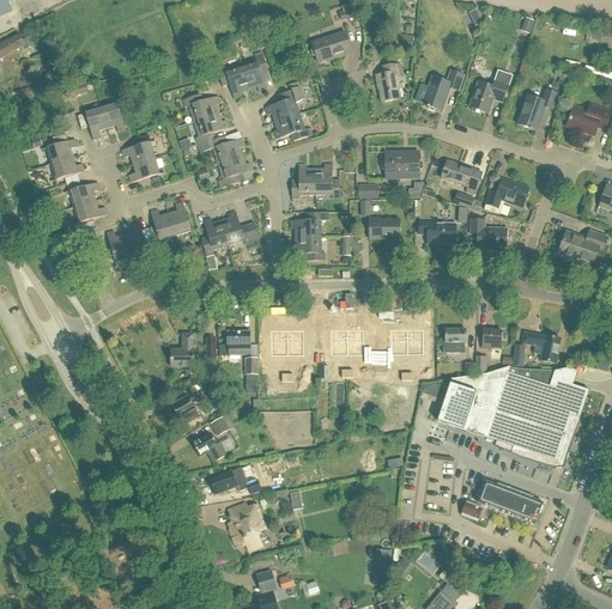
[(0,0),(0,14),(12,10),(7,0),(0,0)]
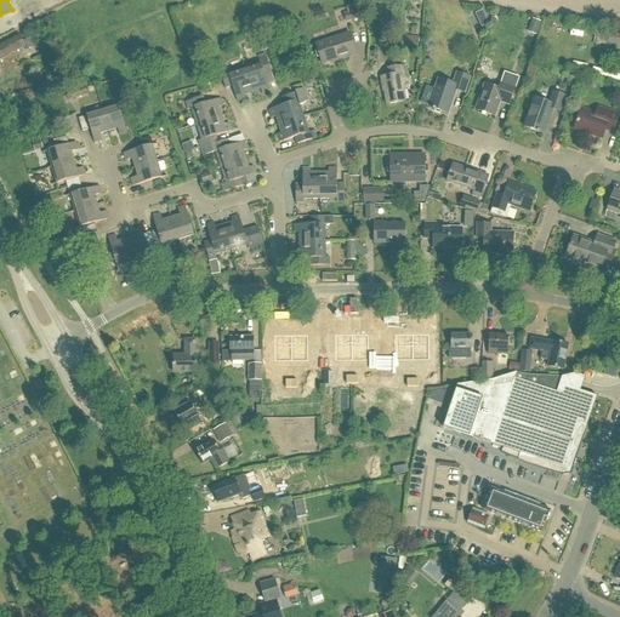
[(345,13),(347,21),(362,16),(359,9),(345,13)]
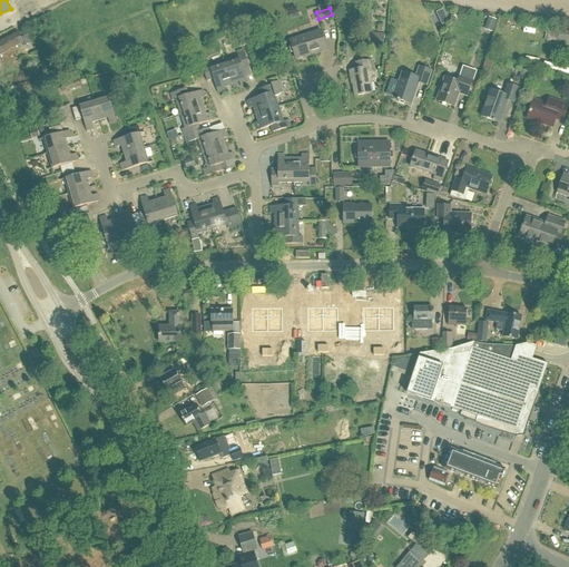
[(326,47),(320,28),(288,38),(295,56),(311,51),(326,47)]
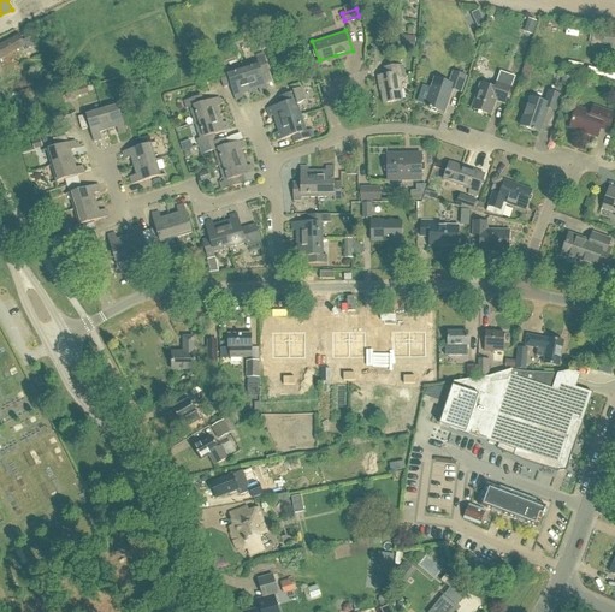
[(614,31),(603,30),(602,40),(614,41),(614,31)]
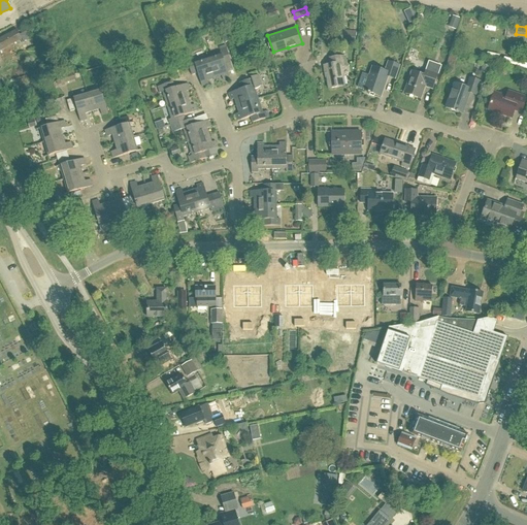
[(24,39),(30,35),(26,28),(20,32),(17,27),(0,35),(0,47),(22,36),(24,39)]
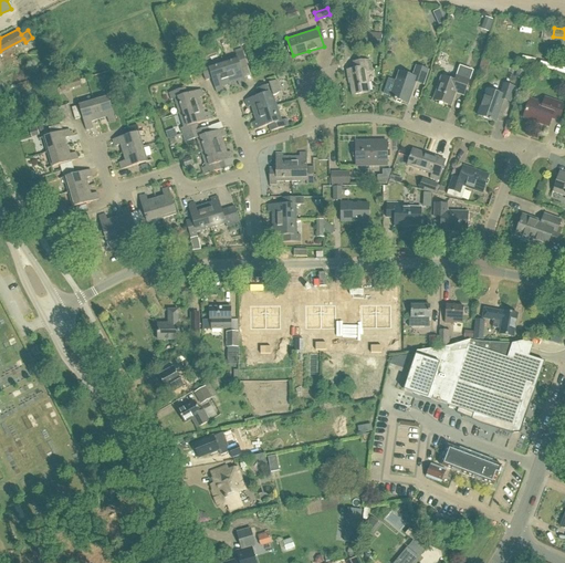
[(364,30),(363,41),(380,41),(382,30),(364,30)]
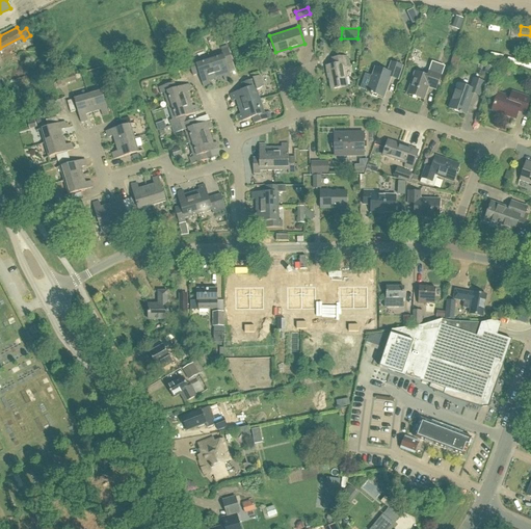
[(208,54),(215,76),(222,74),(223,78),(231,75),(227,62),(232,60),(227,45),(220,47),(221,50),(208,54)]
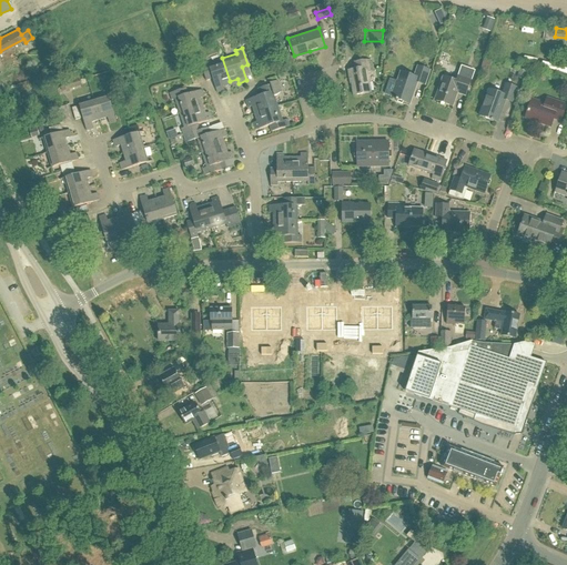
[(355,67),(347,68),(348,77),(350,77),(353,93),(370,90),(366,70),(371,69),(370,57),(354,60),(355,67)]
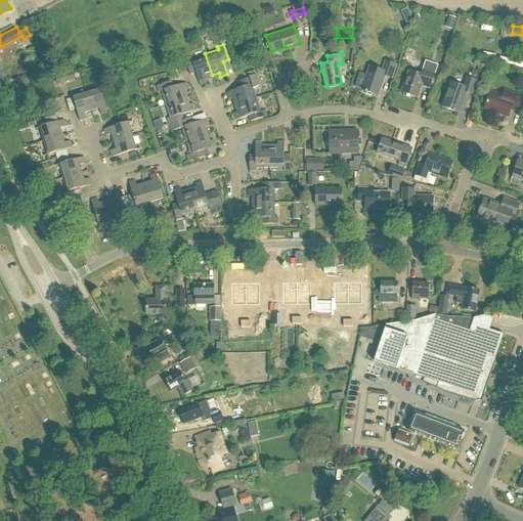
[(195,71),(200,83),(206,81),(205,77),(212,75),(205,53),(191,58),(190,55),(184,57),(189,72),(195,71)]
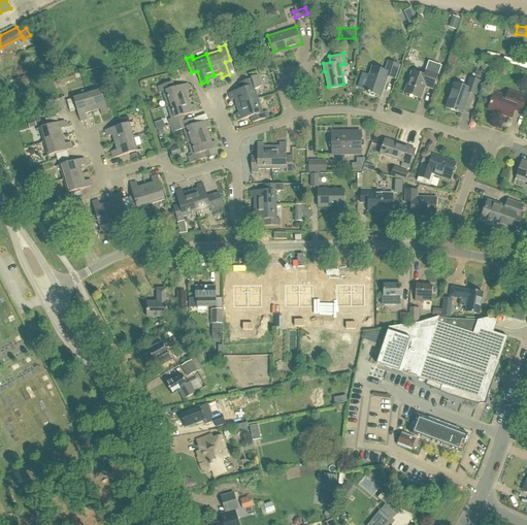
[(364,87),(363,89),(380,94),(387,74),(394,76),(398,63),(388,59),(385,69),(371,64),(368,73),(362,71),(357,85),(364,87)]
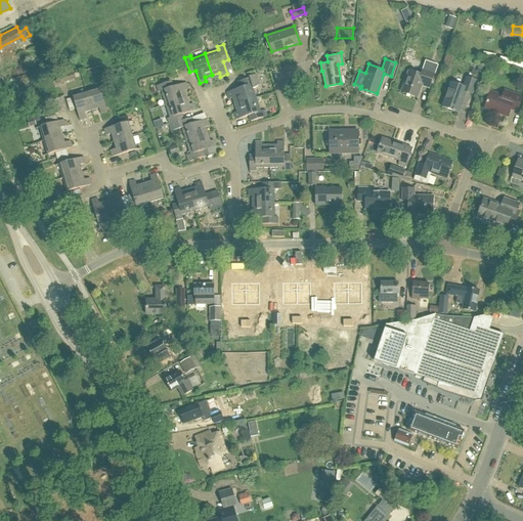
[(475,70),(480,72),(483,62),(477,61),(475,70)]
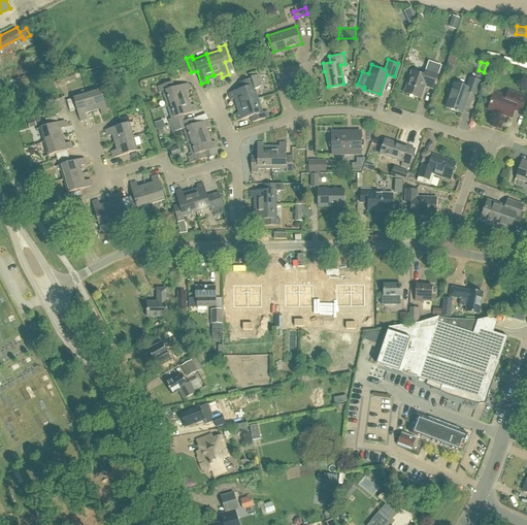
[(424,84),(432,87),(437,71),(425,67),(423,73),(410,69),(403,91),(420,97),(424,84)]
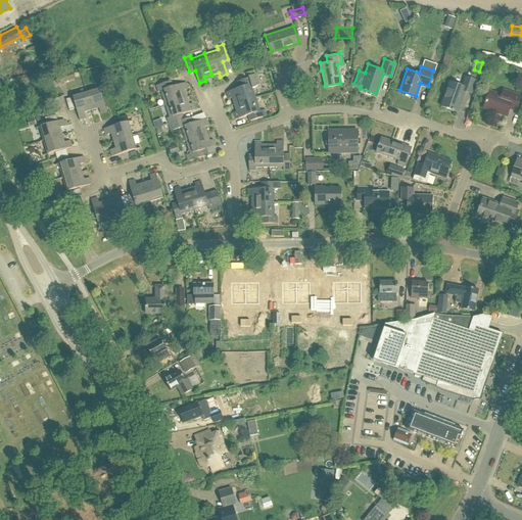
[(55,78),(56,82),(74,76),(73,72),(55,78)]
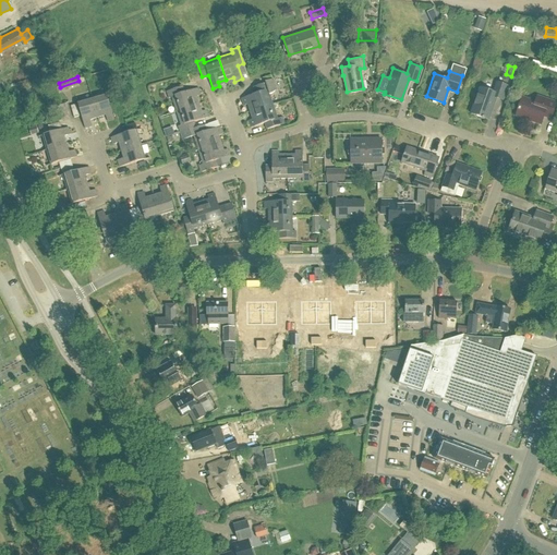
[(250,109),(271,103),(268,92),(276,88),(271,76),(264,80),(265,81),(252,85),(254,92),(241,96),(243,104),(246,101),(250,109)]
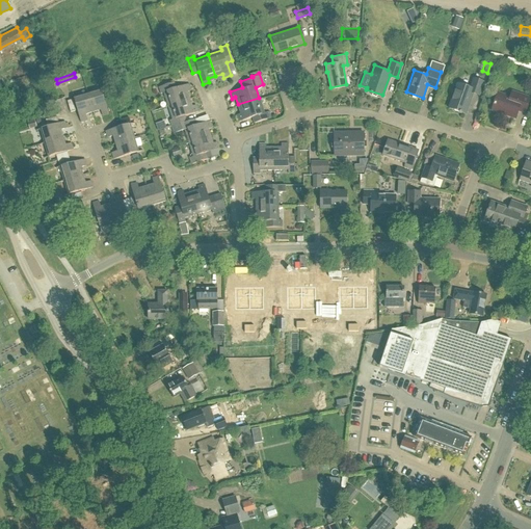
[(448,106),(465,112),(472,91),(479,94),(483,80),(473,76),(470,86),(456,81),(448,106)]
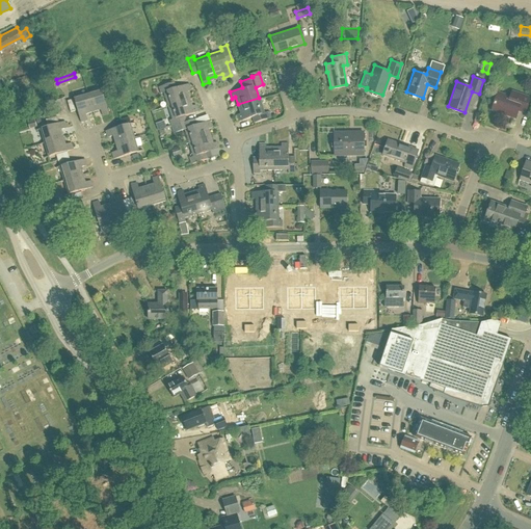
[(163,90),(167,104),(189,97),(187,89),(190,88),(188,81),(176,85),(174,80),(158,85),(160,91),(163,90)]
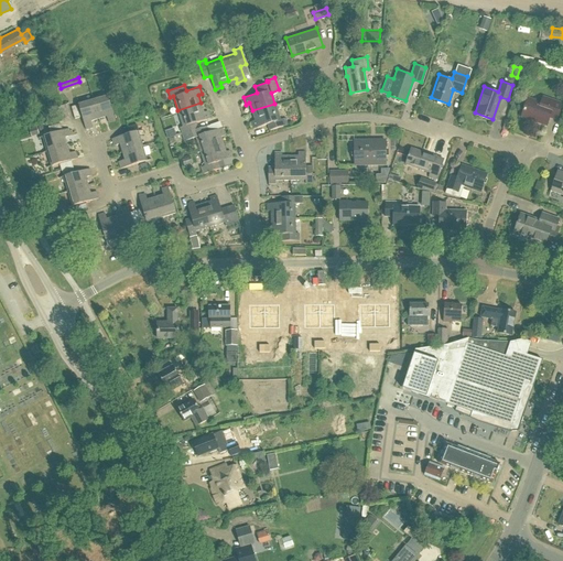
[(107,92),(91,96),(98,117),(106,115),(108,120),(115,118),(107,92)]
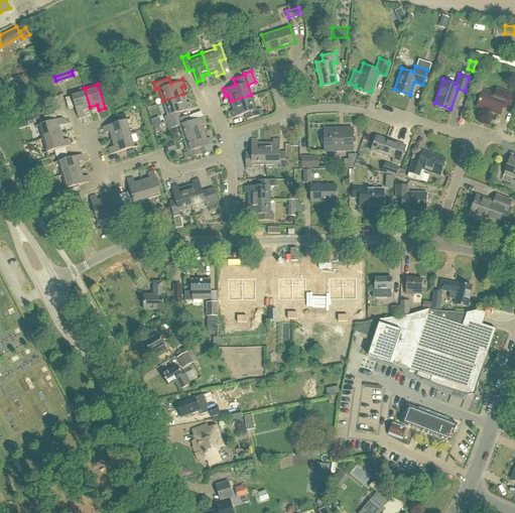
[(71,92),(78,116),(84,115),(82,109),(90,107),(84,88),(71,92)]
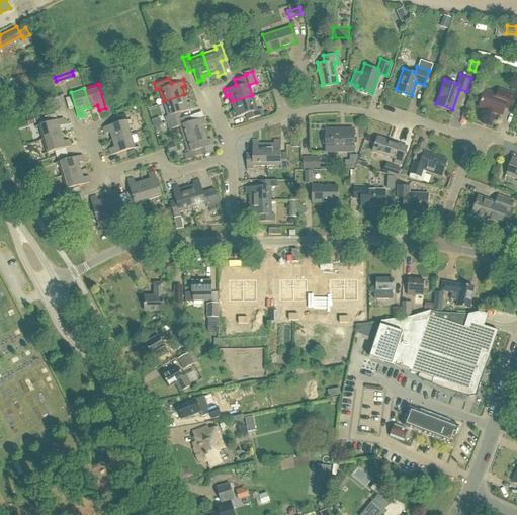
[(503,95),(484,88),(479,105),(501,113),(504,105),(510,108),(515,93),(505,89),(503,95)]
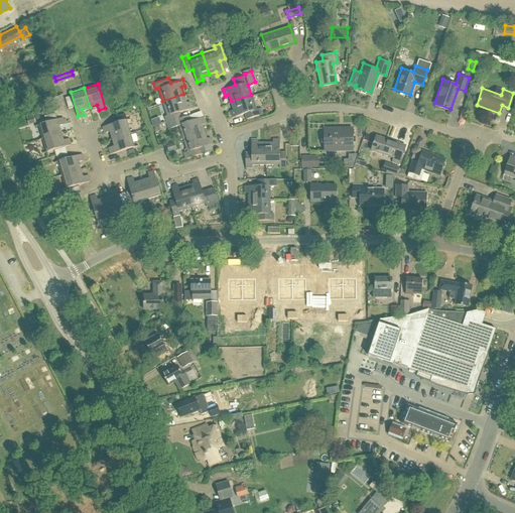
[(163,114),(166,121),(180,116),(178,110),(191,106),(189,100),(185,101),(183,94),(162,101),(166,114),(163,114)]
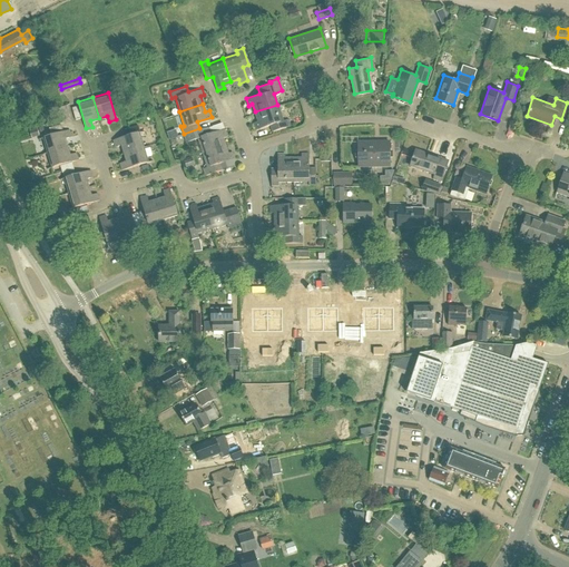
[(77,105),(71,106),(75,118),(80,116),(77,105)]
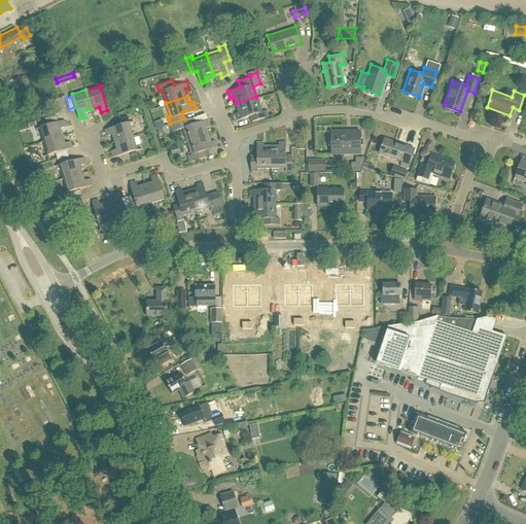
[(249,114),(251,120),(267,115),(264,109),(261,109),(256,97),(236,103),(238,110),(234,112),(236,118),(249,114)]
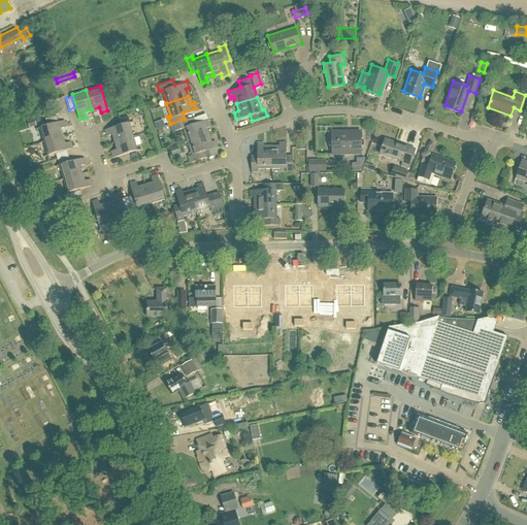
[(46,122),(58,119),(56,113),(44,117),(46,122)]
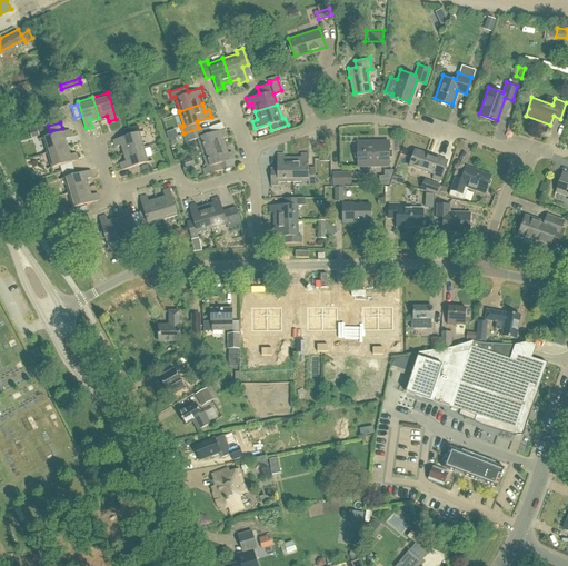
[(197,136),(201,150),(225,144),(222,136),(226,133),(223,127),(210,131),(208,126),(199,128),(183,133),(186,140),(193,137),(197,136)]
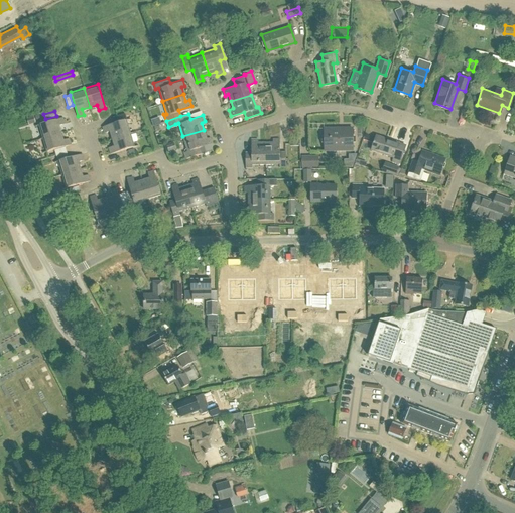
[(42,136),(60,131),(58,123),(63,122),(62,116),(38,123),(42,136)]
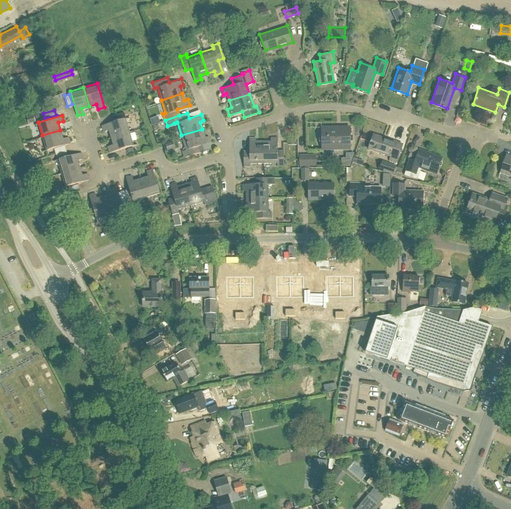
[(114,120),(101,124),(103,130),(108,128),(110,136),(129,130),(125,117),(114,120)]
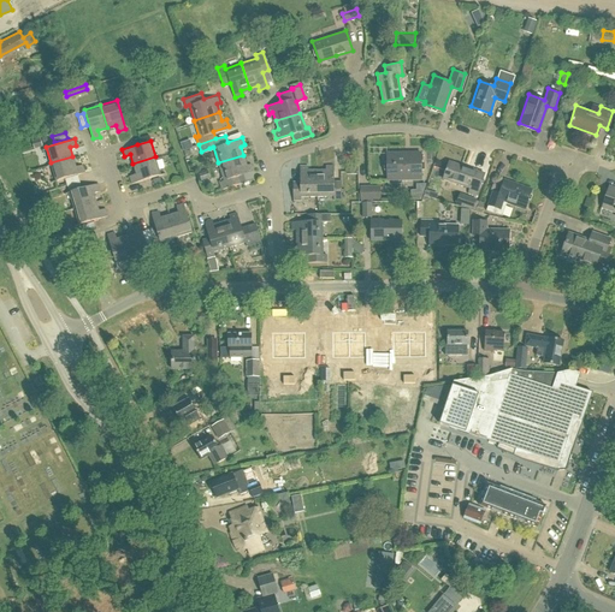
[(420,177),(420,150),(386,152),(386,178),(420,177)]
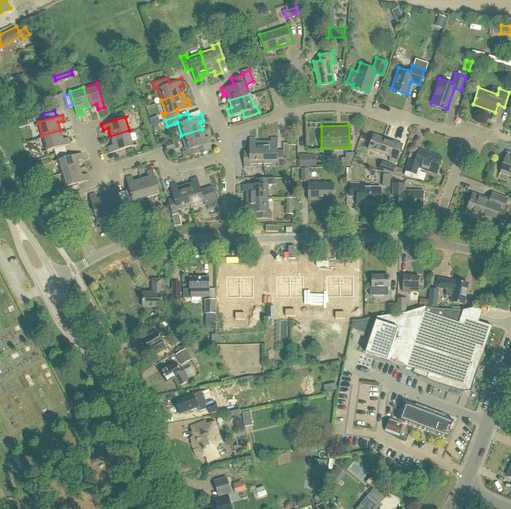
[(182,149),(184,155),(199,151),(197,145),(210,141),(208,134),(204,136),(202,129),(181,135),(185,148),(182,149)]
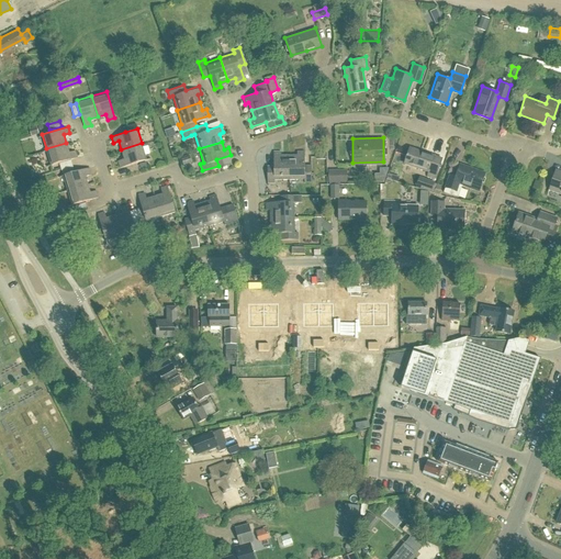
[(66,143),(46,148),(51,164),(77,156),(75,148),(68,151),(66,143)]
